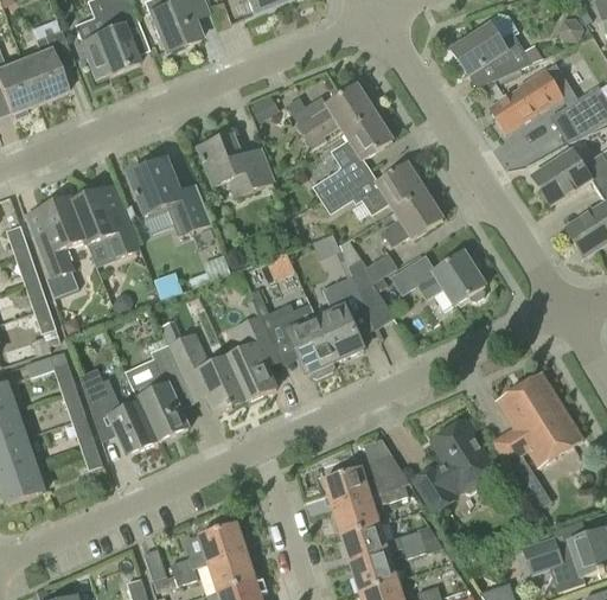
[(135,63),(122,26),(135,21),(126,0),(97,0),(102,11),(72,24),(80,40),(91,34),(107,75),(135,63)]
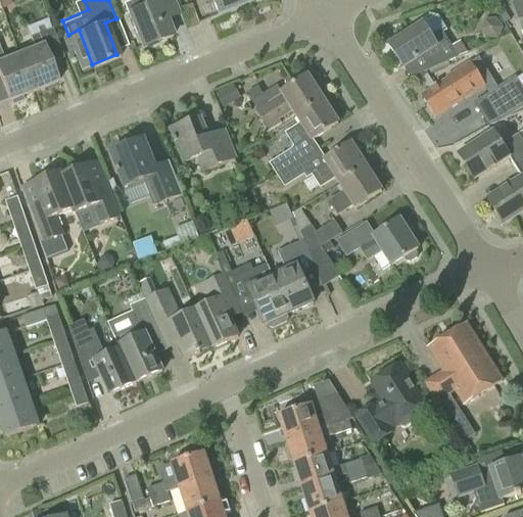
[(140,45),(171,33),(159,4),(170,0),(141,0),(143,4),(127,11),(140,45)]
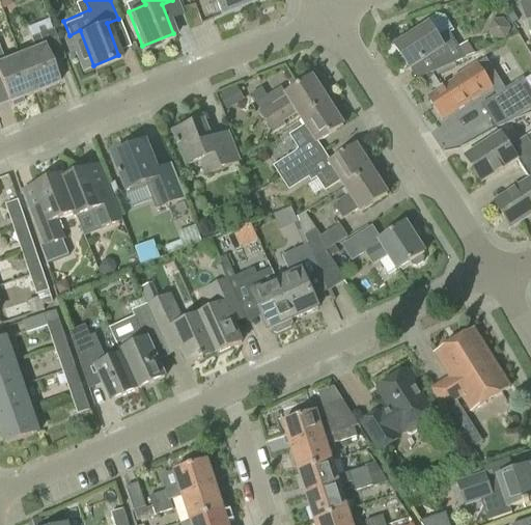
[(190,23),(200,19),(193,0),(190,0),(182,3),(190,23)]
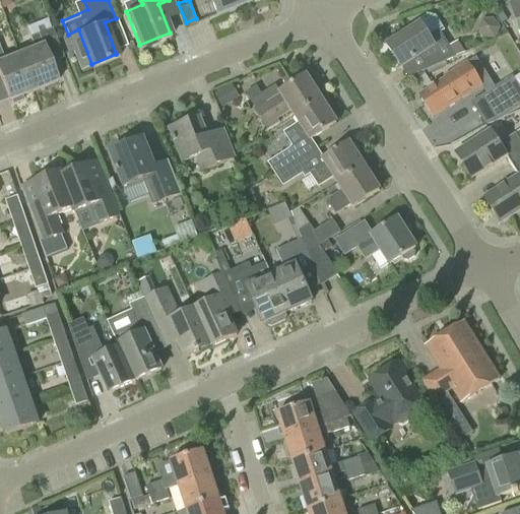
[(212,0),(216,9),(240,0),(212,0)]
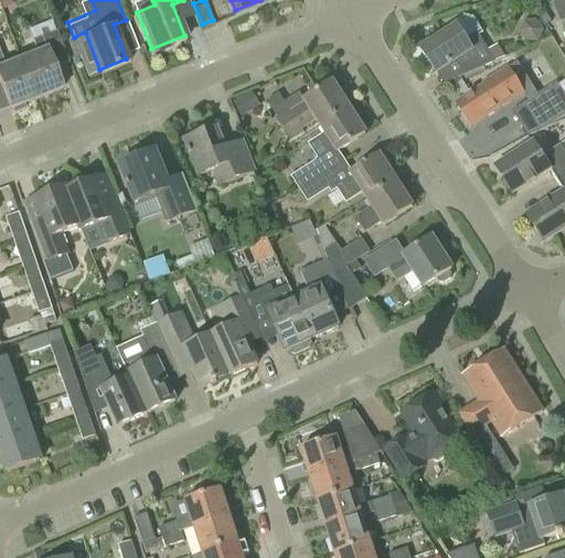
[(564,28),(564,0),(557,0),(555,1),(564,28)]
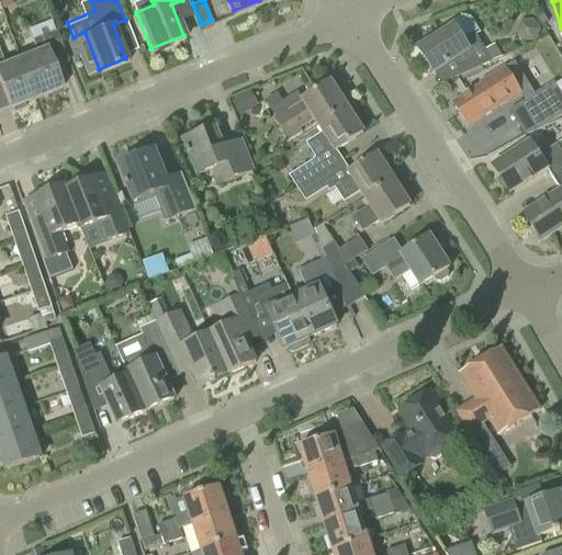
[(485,45),(476,30),(481,27),(471,12),(462,10),(448,18),(451,23),(417,44),(433,68),(453,55),(462,69),(493,56),(503,52),(495,38),(485,45)]
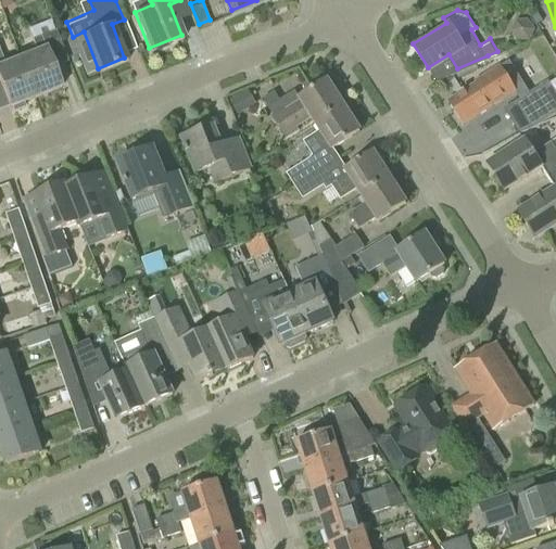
[(517,37),(530,36),(535,24),(529,13),(516,14),(509,26),(517,37)]
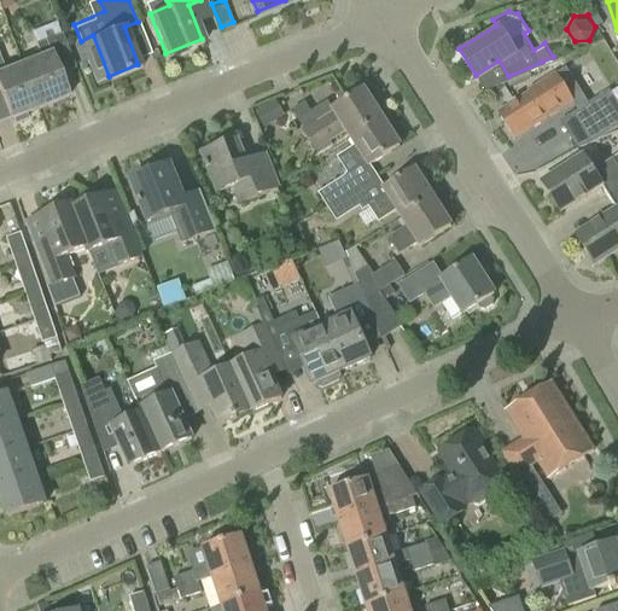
[(19,62),(36,104),(65,93),(56,69),(73,63),(59,30),(34,40),(40,54),(19,62)]
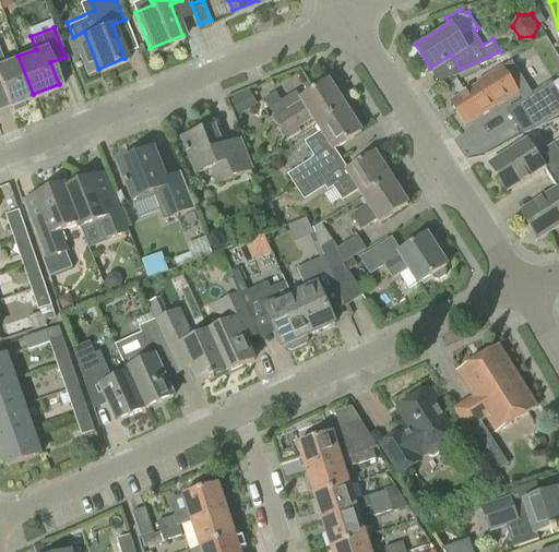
[(33,94),(18,56),(2,62),(0,57),(0,86),(7,105),(33,94)]
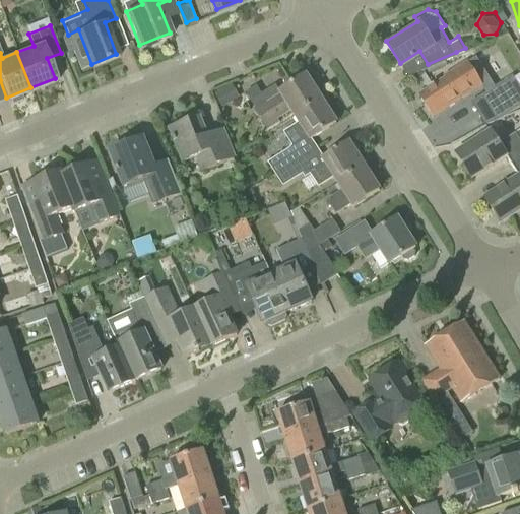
[(433,115),(460,98),(459,97),(481,82),(467,59),(444,72),(446,75),(418,91),(433,115)]
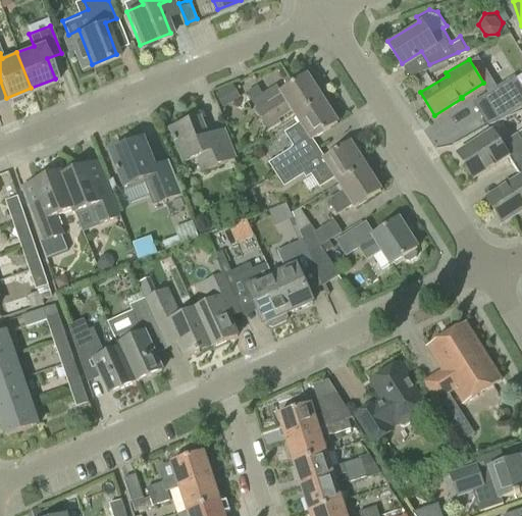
[(480,110),(521,84),(514,71),(472,98),(480,110)]
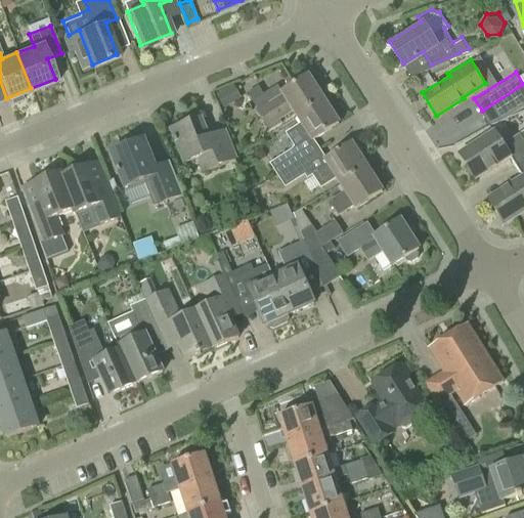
[(298,114),(324,96),(309,73),(284,90),(285,93),(270,102),(268,99),(258,108),(270,126),(280,119),(279,117),(294,106),(298,114)]
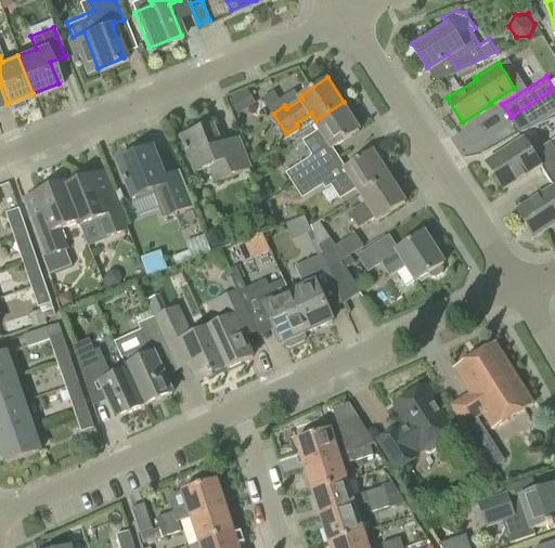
[(236,111),(256,100),(247,86),(229,96),(236,111)]
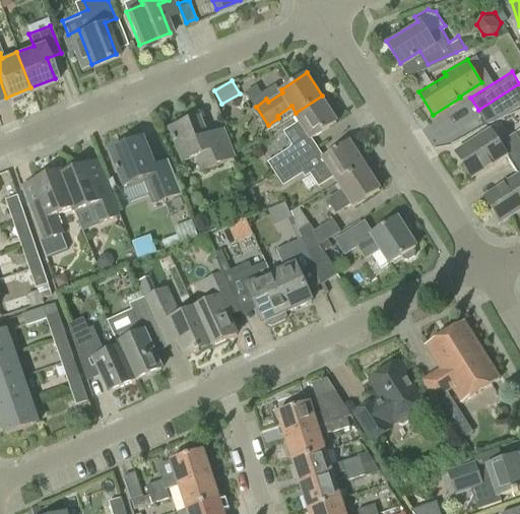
[(322,95),(296,113),(300,119),(285,129),(295,142),(309,133),(311,136),(337,119),(322,95)]
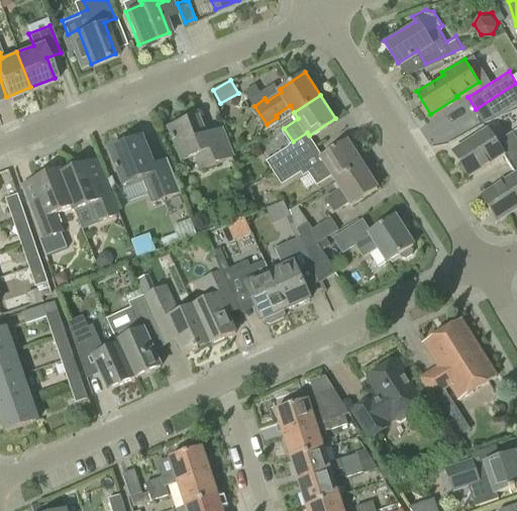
[(207,131),(199,112),(171,124),(184,157),(198,151),(203,167),(234,154),(223,124),(207,131)]
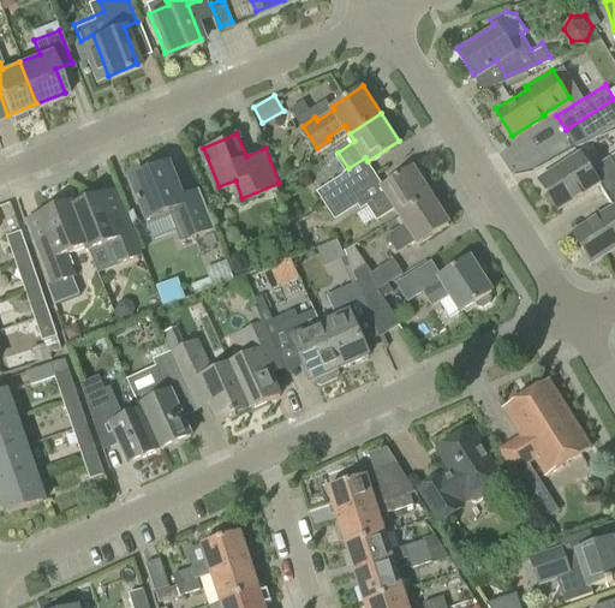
[(608,194),(614,188),(614,150),(590,167),(580,152),(541,178),(560,208),(599,182),(608,194)]
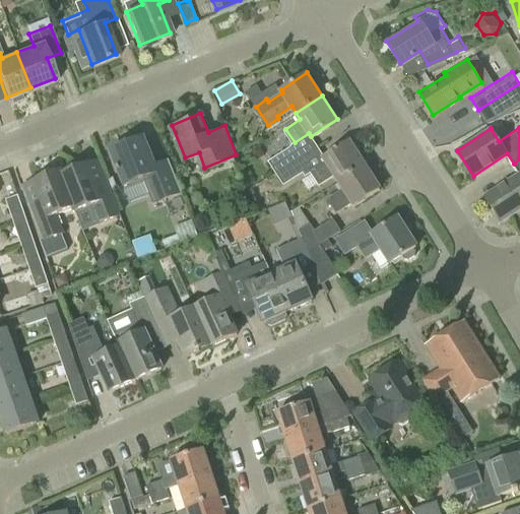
[(156,163),(145,135),(129,141),(124,139),(115,142),(113,147),(111,148),(124,184),(149,174),(159,199),(183,190),(170,157),(156,163)]
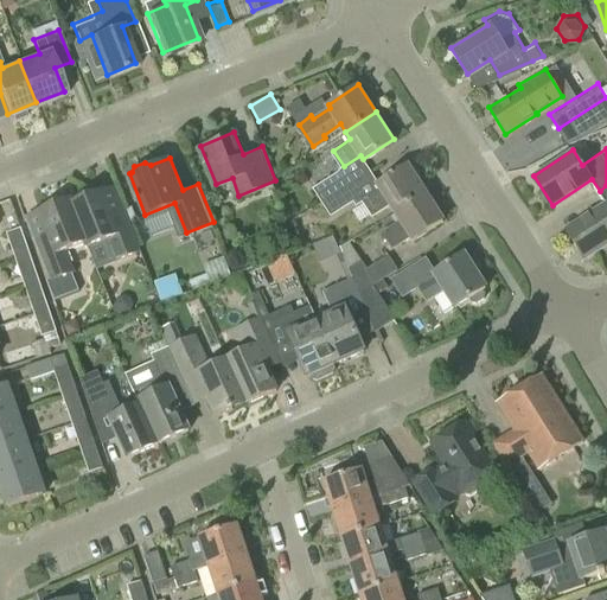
[(396,210),(427,190),(408,161),(378,182),(381,185),(363,196),(374,212),(390,200),(396,210)]
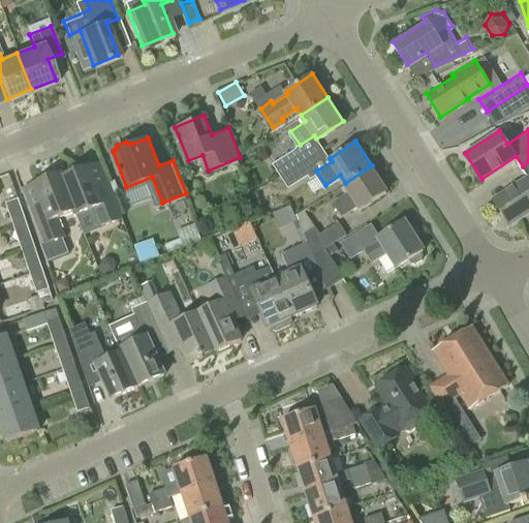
[(280,174),(301,160),(292,147),(272,160),(280,174)]
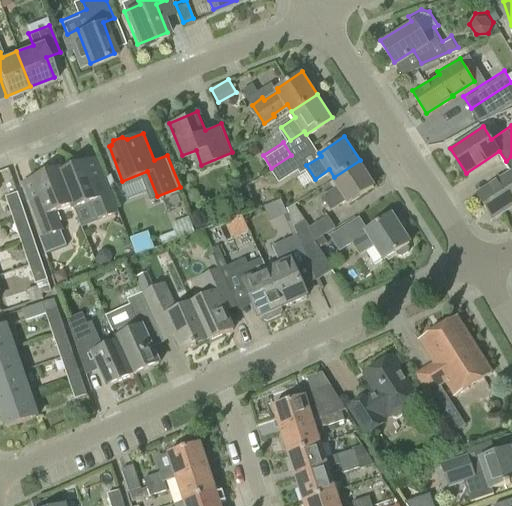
[(291,155),(271,168),(278,179),(298,166),(291,155)]
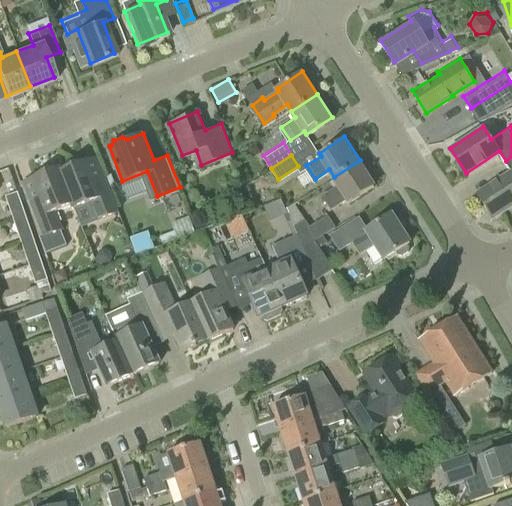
[(511,156),(506,161),(511,171),(479,192),(495,217),(511,205),(511,156)]
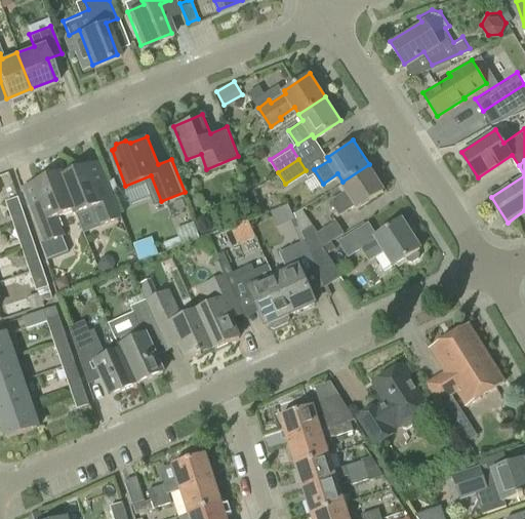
[(59,169),(76,210),(92,203),(99,222),(121,213),(108,177),(94,183),(87,163),(62,173),(61,169),(59,169)]
